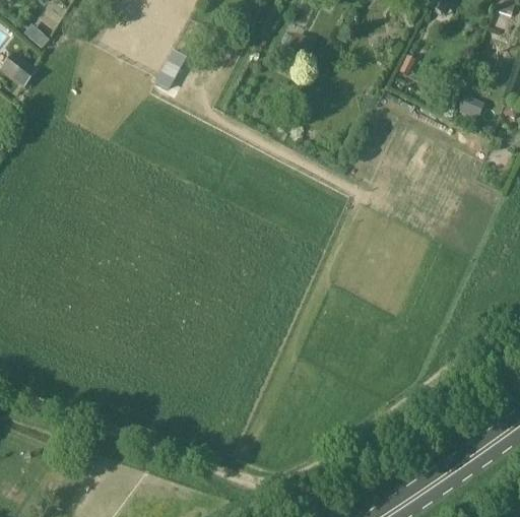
[(515,0),(497,0),(495,9),(511,14),(515,0)]
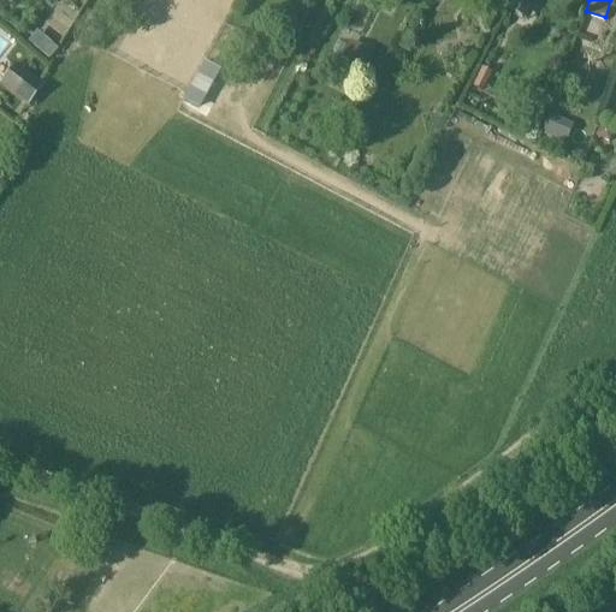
[(58,47),(37,29),(28,40),(49,58),(58,47)]
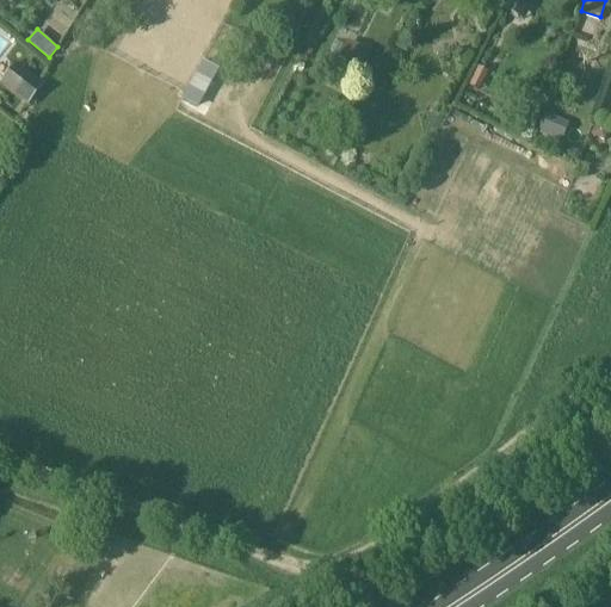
[(347,38),(337,60),(358,70),(369,49),(347,38)]
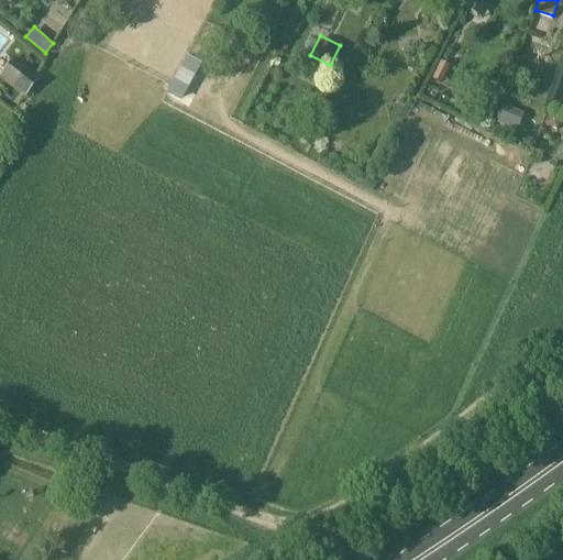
[(40,77),(39,76),(14,56),(0,74),(0,75),(25,96),(37,79),(40,77)]
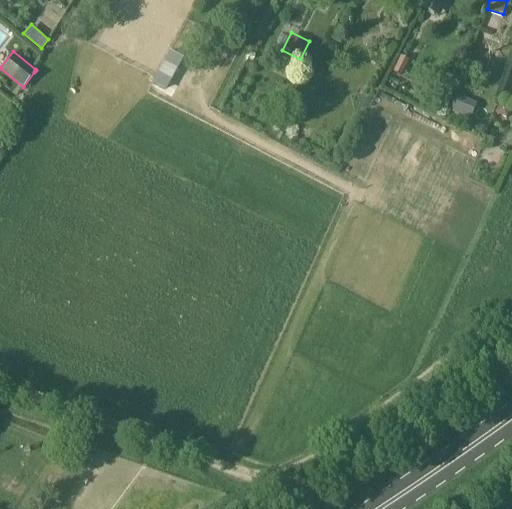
[(165,52),(152,80),(163,85),(177,57),(165,52)]
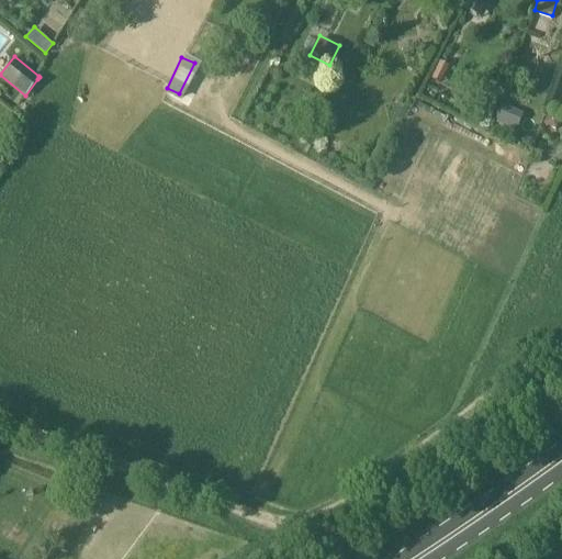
[(515,125),(523,109),(499,99),(492,115),(515,125)]
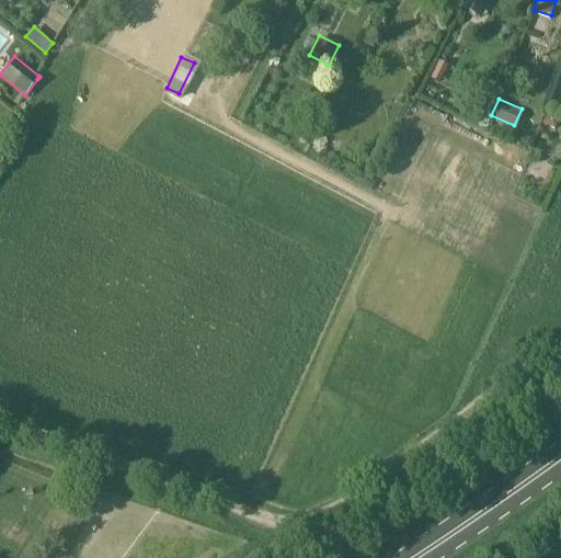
[(556,128),(559,120),(556,113),(548,110),(542,122),(556,128)]
